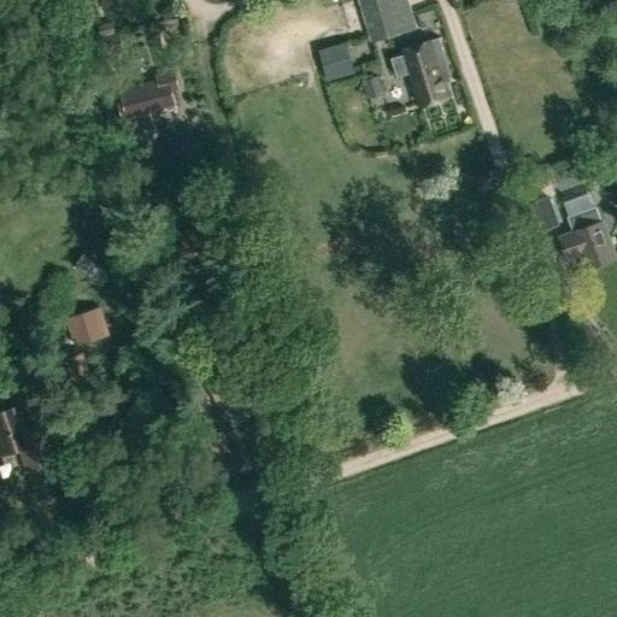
[(358,0),(371,42),(417,28),(409,0),(358,0)]
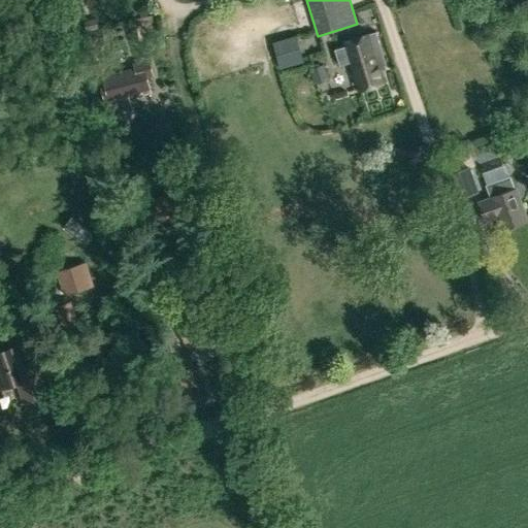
[(96,20),(85,23),(87,31),(98,29),(96,20)]
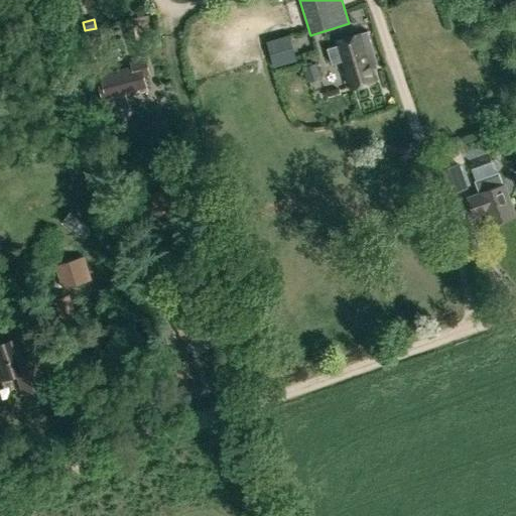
[(100,28),(83,32),(87,46),(103,42),(100,28)]
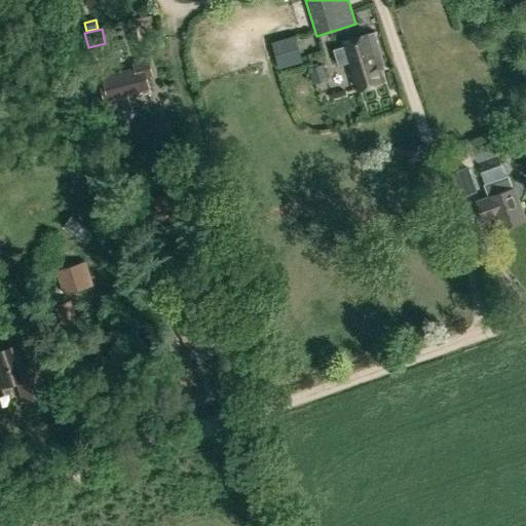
[(344,46),(332,50),(338,66),(349,63),(359,89),(381,82),(376,67),(384,65),(373,32),(343,41),(344,46)]
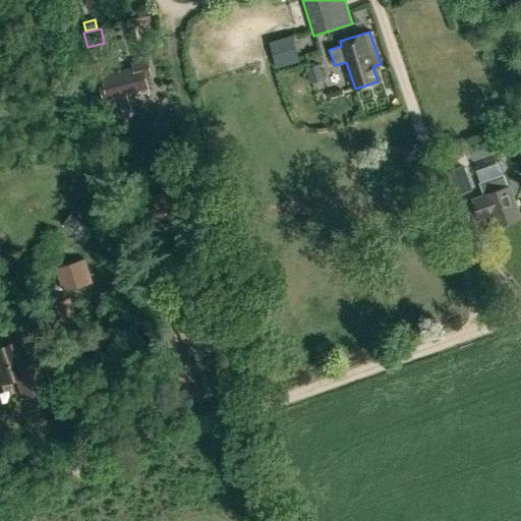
[(269,42),(277,68),(299,61),(292,36),(269,42)]
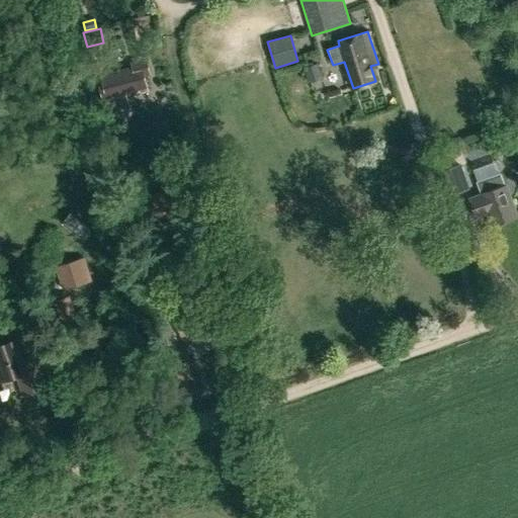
[(147,95),(144,81),(140,68),(103,78),(109,99),(141,91),(142,97),(147,95)]
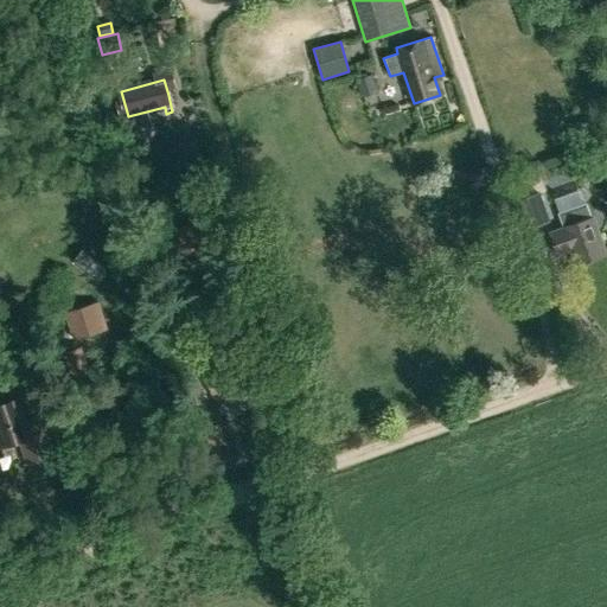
[(530,229),(550,222),(542,193),(516,203),(523,223),(528,222),(530,229)]
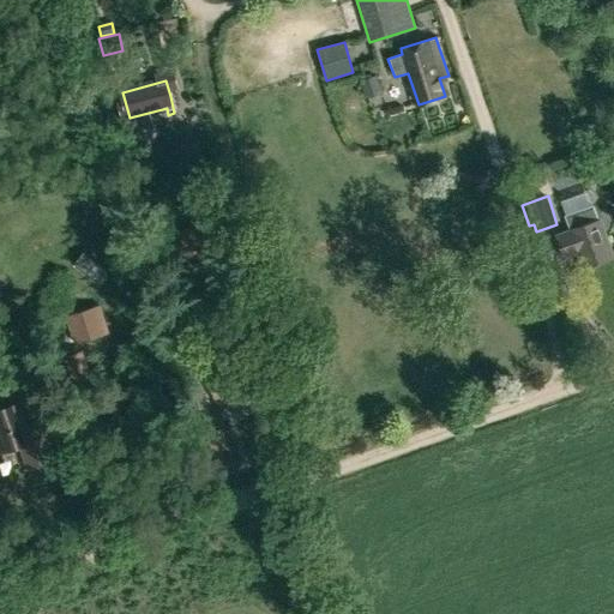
[(558,234),(565,256),(579,252),(584,269),(601,264),(601,262),(612,258),(601,222),(571,232),(571,230),(558,234)]
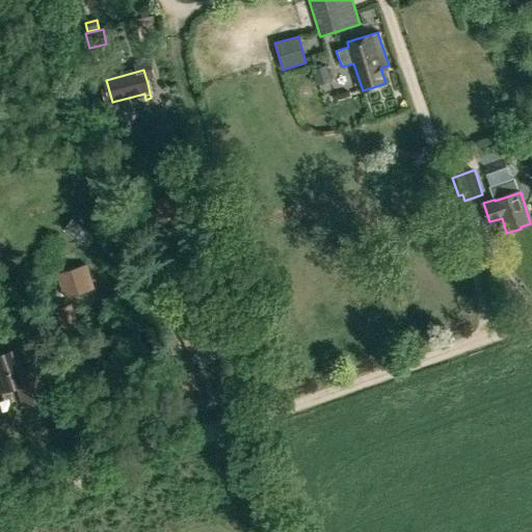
[(150,204),(155,223),(167,220),(168,224),(192,218),(191,214),(182,217),(177,197),(150,204)]
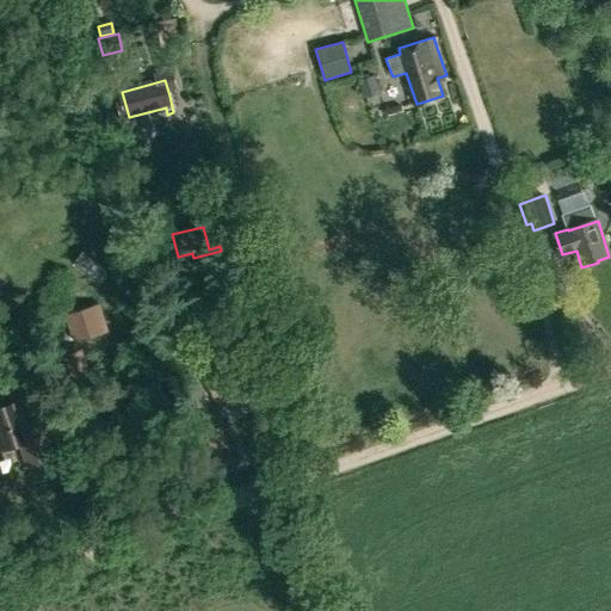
[(109,332),(99,303),(66,315),(75,343),(109,332)]
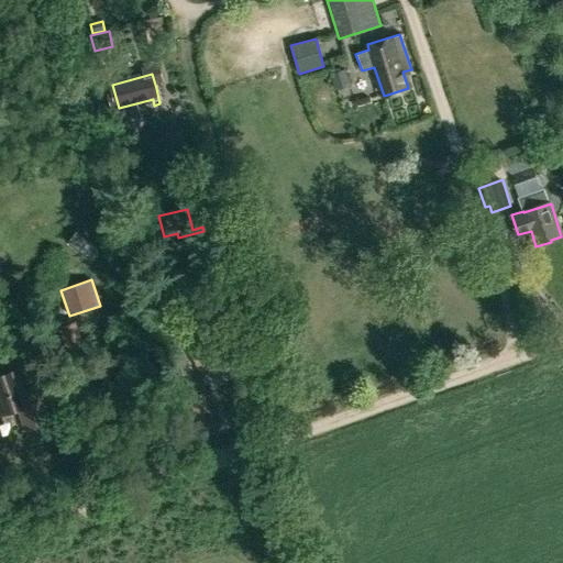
[(84,345),(76,321),(58,328),(66,352),(84,345)]
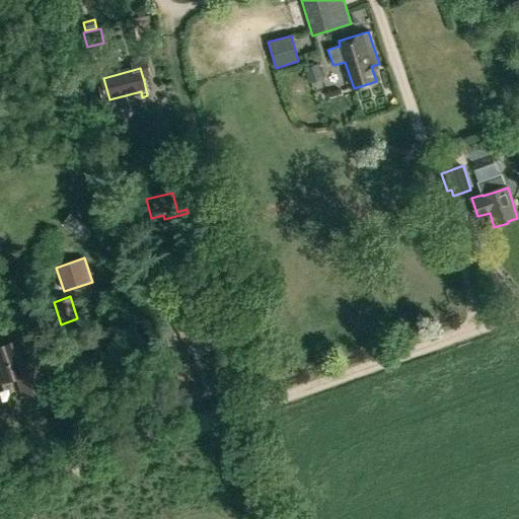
[(29,362),(21,339),(0,346),(0,373),(3,381),(26,373),(23,364),(29,362)]
